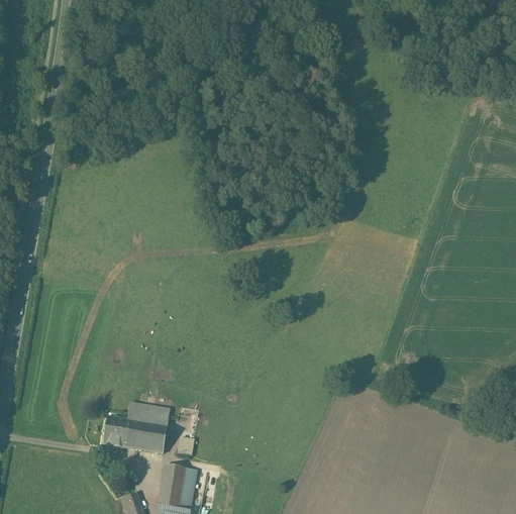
[(169,410),(129,403),(126,418),(161,424),(167,425),(169,410)]
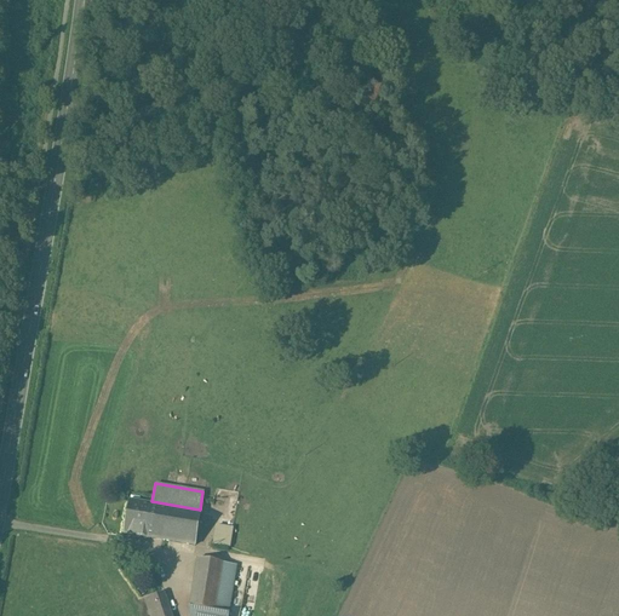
[(144,534),(150,501),(129,498),(122,530),(144,534)]
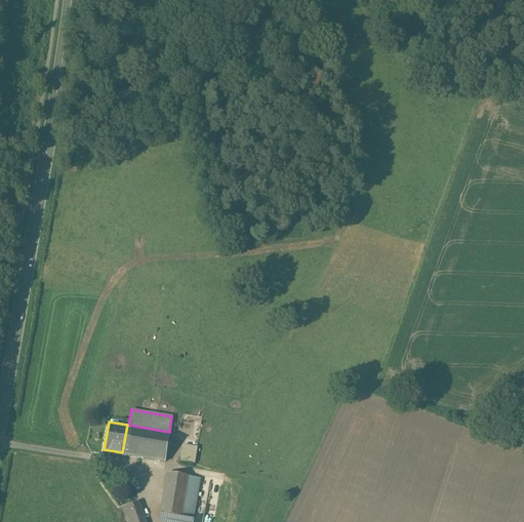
[(128,425),(127,425),(122,452),(164,459),(164,457),(169,432),(163,431),(128,425)]
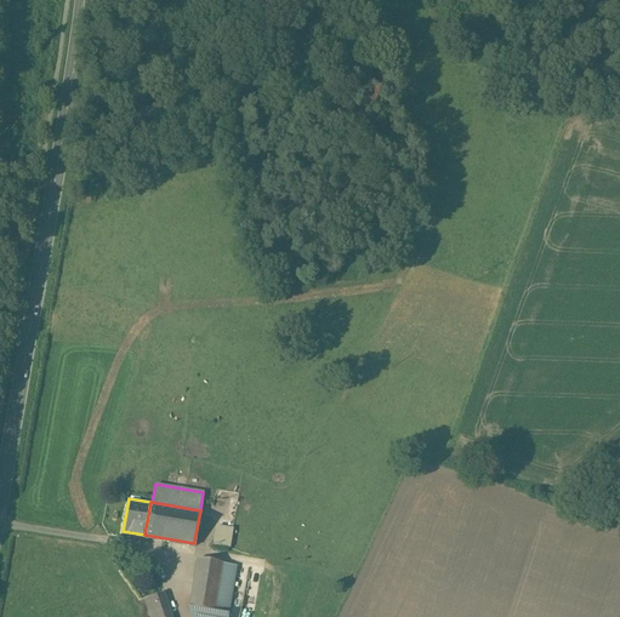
[(232,527),(215,525),(212,544),(229,547),(232,527)]
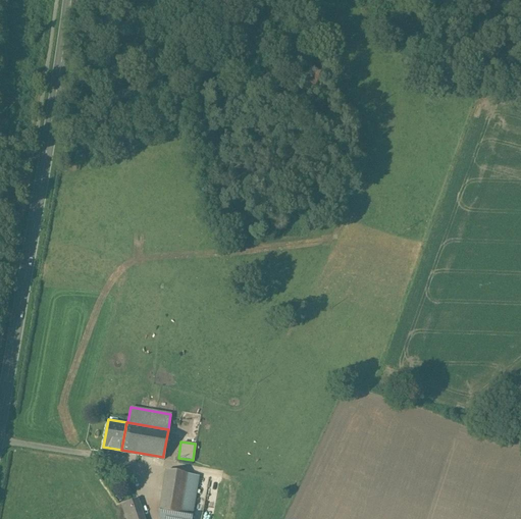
[(173,512),(183,513),(190,472),(165,468),(159,509),(169,511),(173,512)]
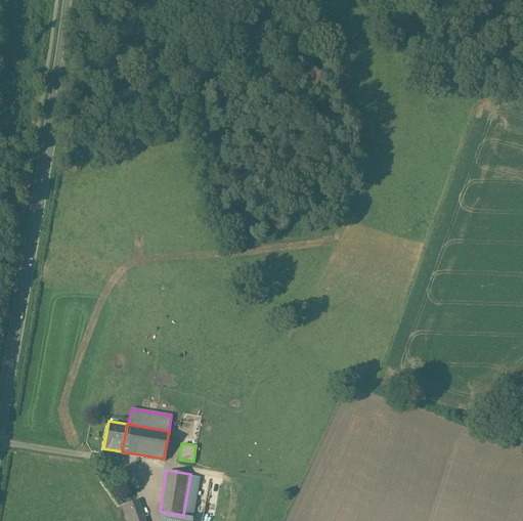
[(193,475),(190,474),(183,515),(192,517),(193,511),(200,476),(193,475)]
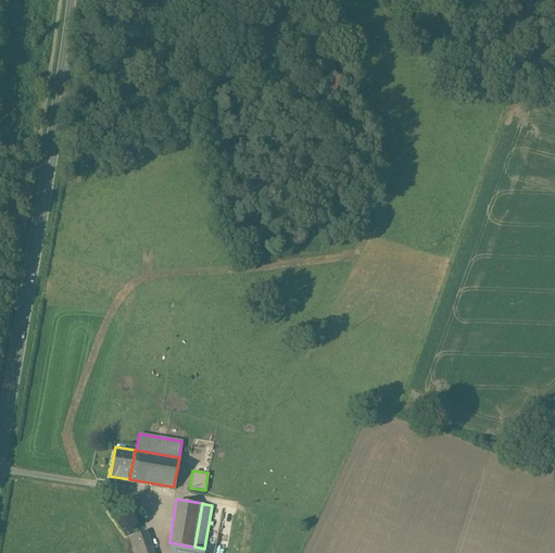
[(153,552),(146,529),(128,535),(134,552),(153,552)]
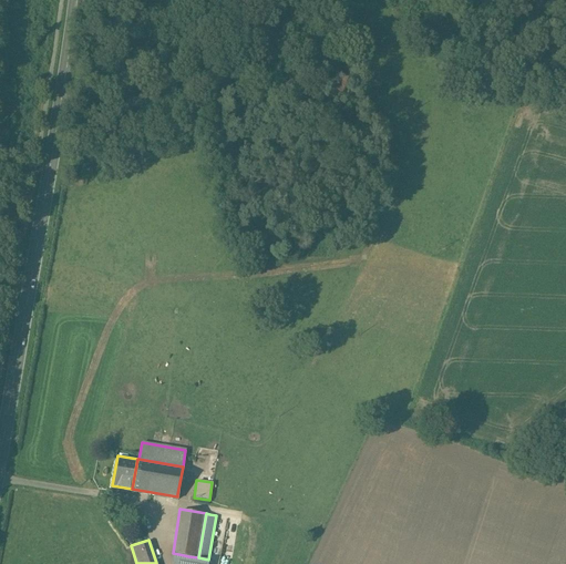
[(184,555),(173,553),(172,561),(183,562),(184,555)]
